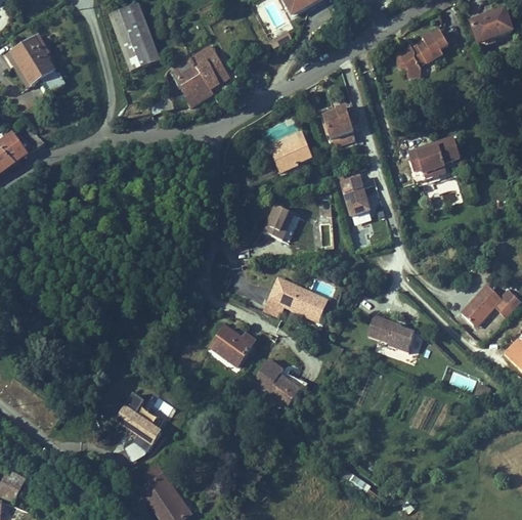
[(280,0),(292,19),(328,0),(280,0)]
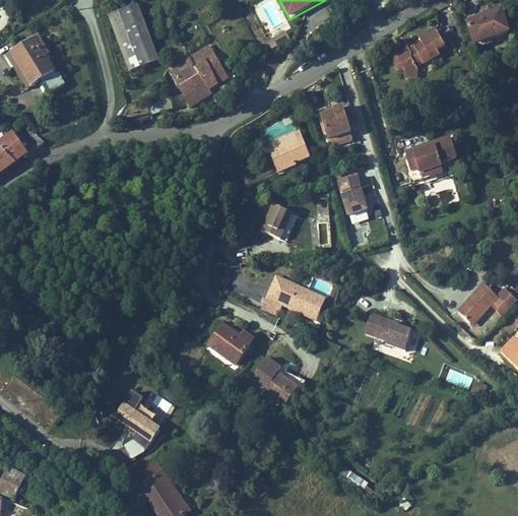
[(158,61),(137,3),(108,14),(129,72),(158,61)]
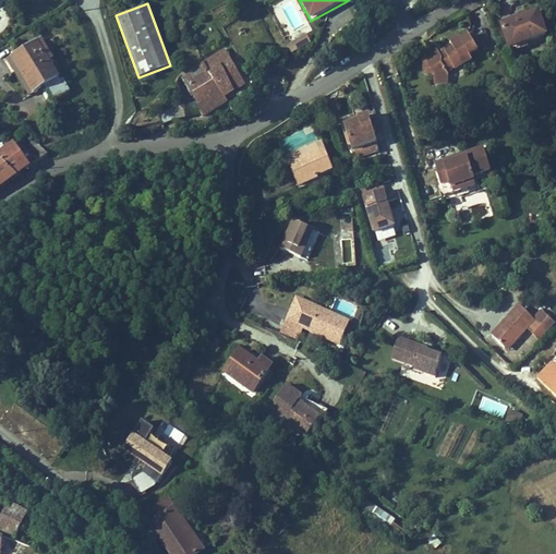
[(540,11),(499,23),(508,49),(548,37),(540,11)]
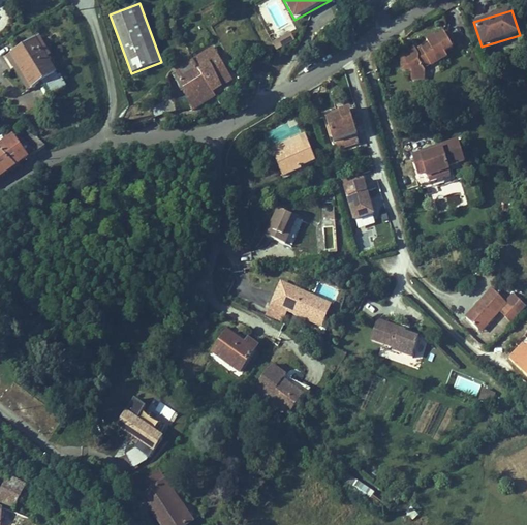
[(293,39),(289,31),(271,39),(275,49),(293,39)]
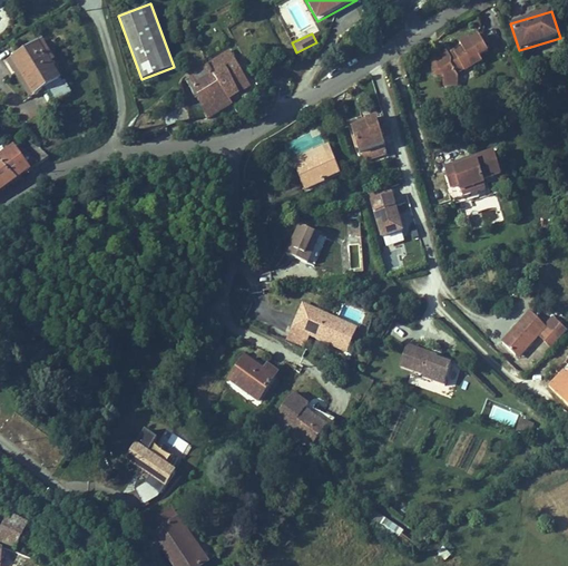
[(447,47),(436,52),(439,60),(432,64),(431,74),(442,74),(441,83),(456,84),(457,72),(452,65),(461,60),(464,69),(483,59),(481,55),(489,50),(480,33),(471,39),(470,36),(460,41),(463,47),(454,51),(456,55),(452,57),(449,51),(447,47)]
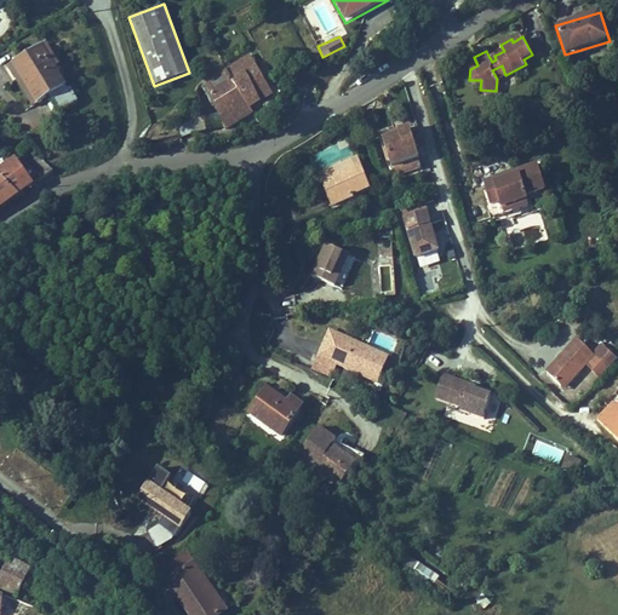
[(40,46),(9,65),(32,105),(63,86),(53,69),(47,59),(40,46)]
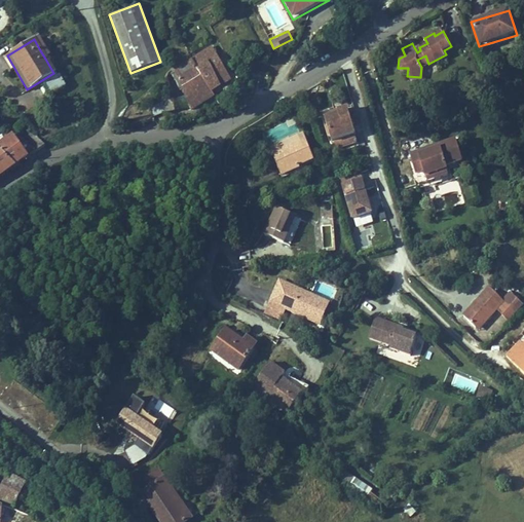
[(213,43),(191,54),(195,63),(211,92),(215,89),(214,86),(222,81),(224,84),(229,82),(227,79),(229,78),(217,54),(217,51),(213,43)]
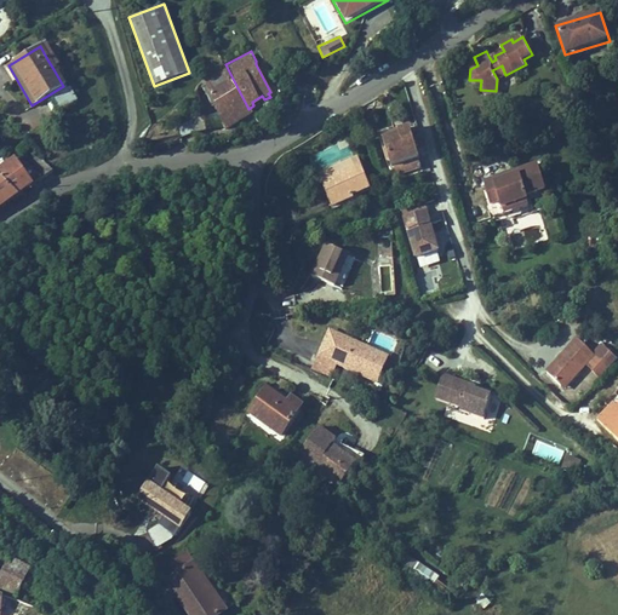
[(53,56),(47,59),(53,69),(58,65),(53,56)]
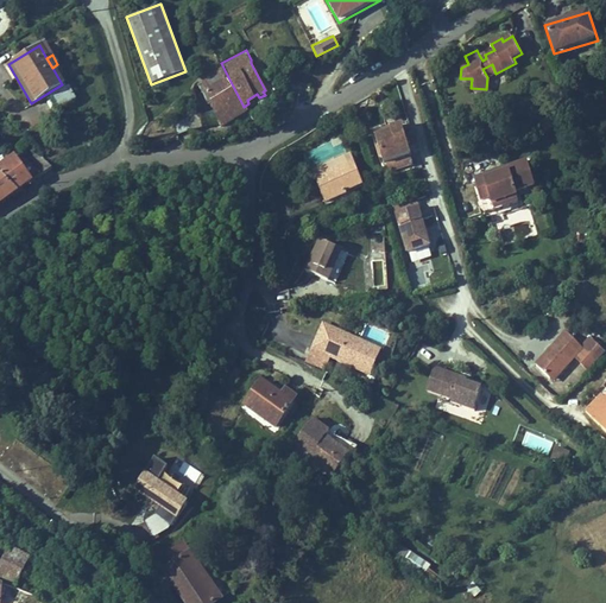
[(468,64),(465,56),(456,61),(461,68),(468,64)]
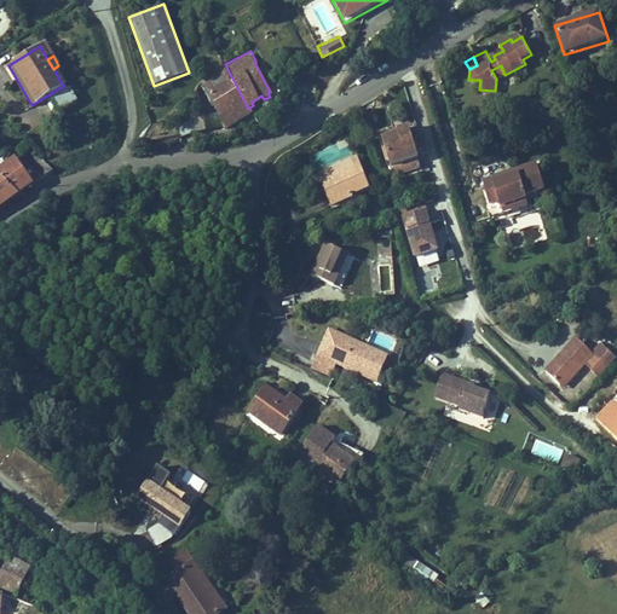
[(496,79),(505,75),(501,65),(491,70),(496,79)]
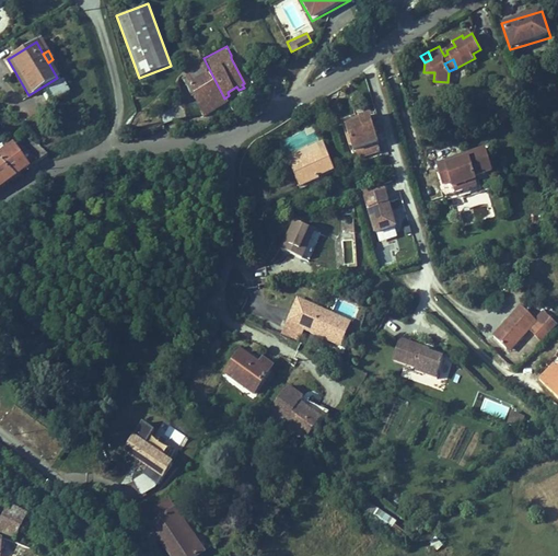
[(185,80),(198,113),(224,99),(208,67),(185,80)]
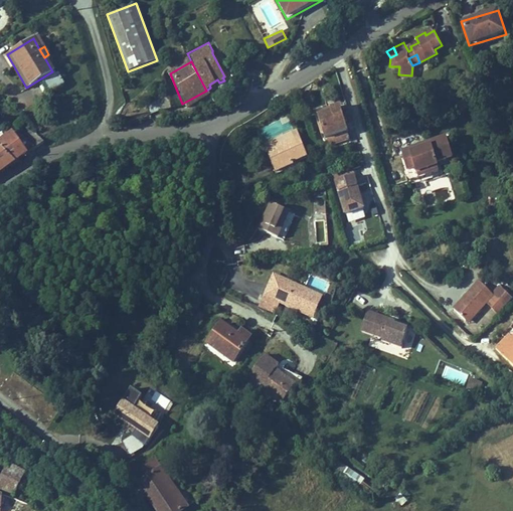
[(163,100),(159,82),(158,79),(145,82),(150,104),(163,100)]
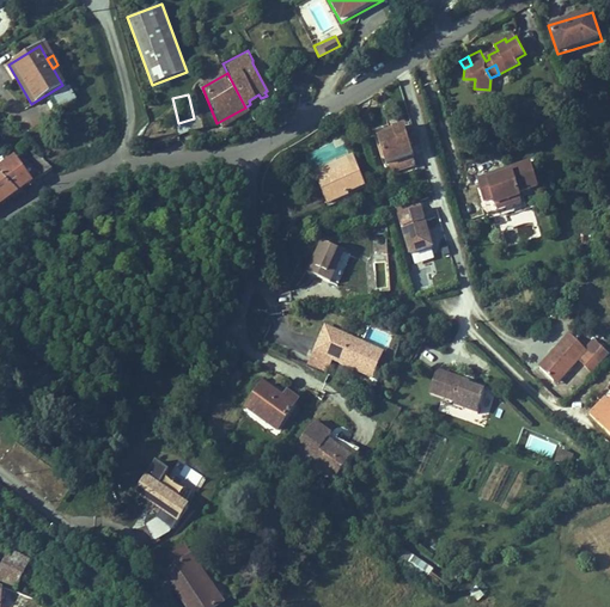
[(544,127),(559,122),(555,112),(541,117),(544,127)]
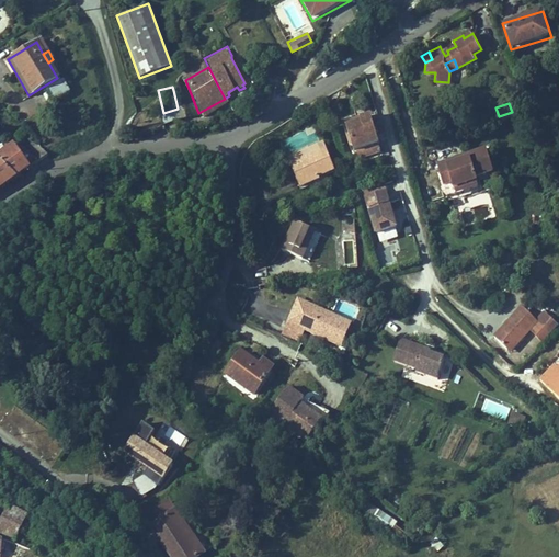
[(360,120),(345,124),(353,148),(357,147),(378,140),(369,112),(358,115),(360,120)]
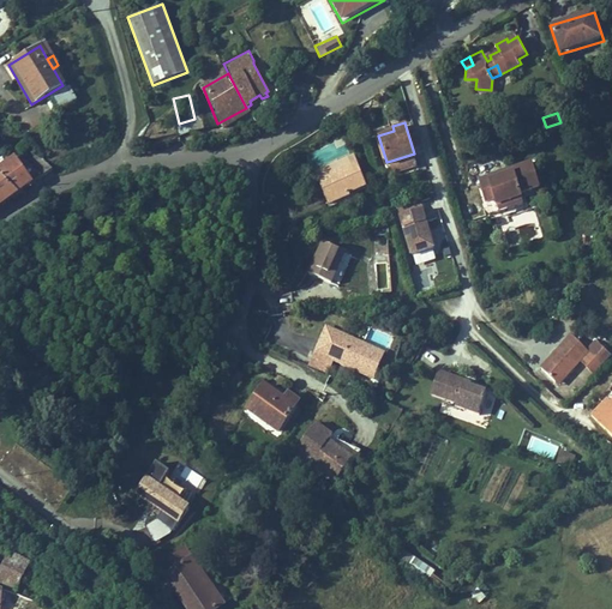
[(29,148),(13,158),(30,185),(49,169),(29,148)]
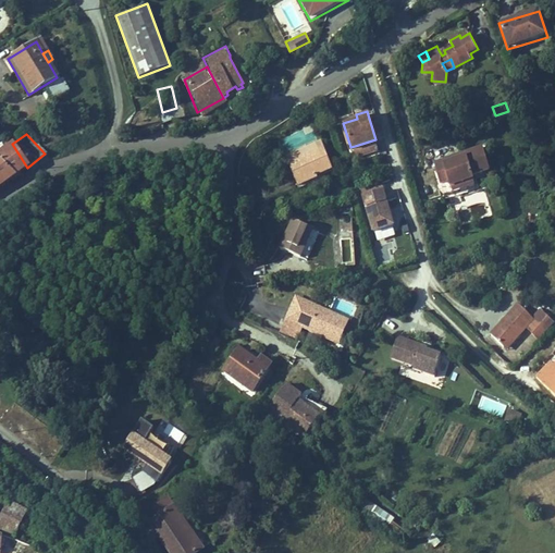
[(285,159),(287,158),(303,152),(304,154),(313,150),(312,149),(322,146),(320,138),(283,151),(285,159)]
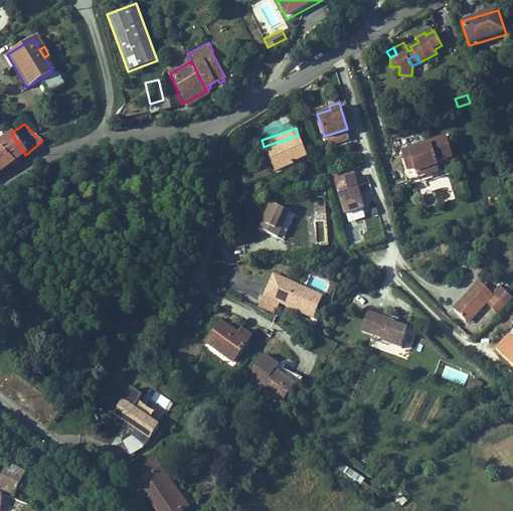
[(350,139),(347,129),(328,135),(331,145),(350,139)]
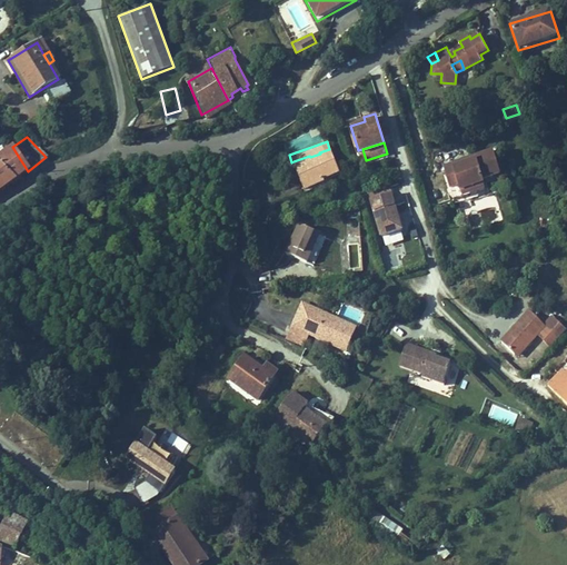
[(28,171),(12,147),(11,145),(0,151),(0,165),(15,182),(21,177),(28,171)]
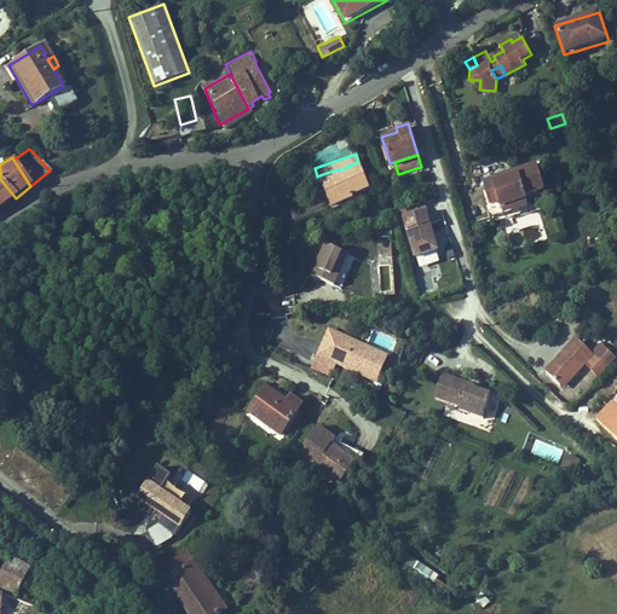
[(482,177),(492,212),(529,200),(525,190),(543,184),(535,160),(524,162),(525,167),(492,177),(491,173),(482,177)]
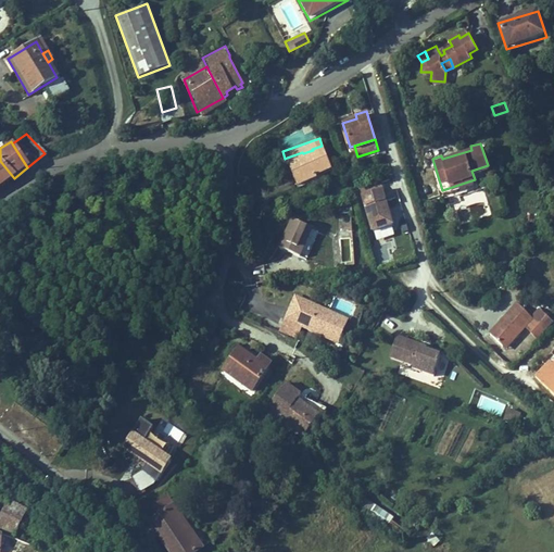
[(302,152),(287,158),(290,168),(297,186),(317,179),(316,176),(331,171),(322,146),(312,149),(313,150),(303,153),(302,152)]
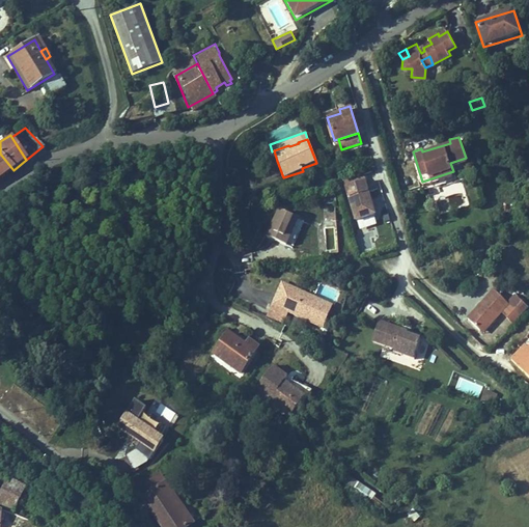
[(450,143),(449,139),(421,148),(422,151),(450,143)]
